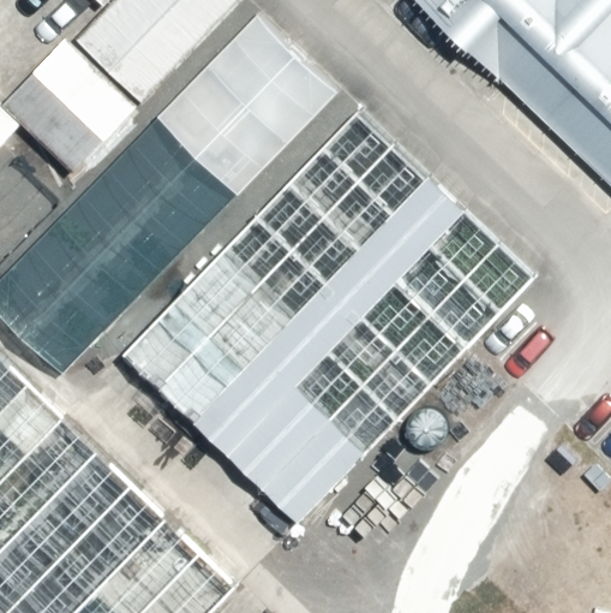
[(243,0),(91,0),(97,5),(0,106),(75,174),(243,0)]
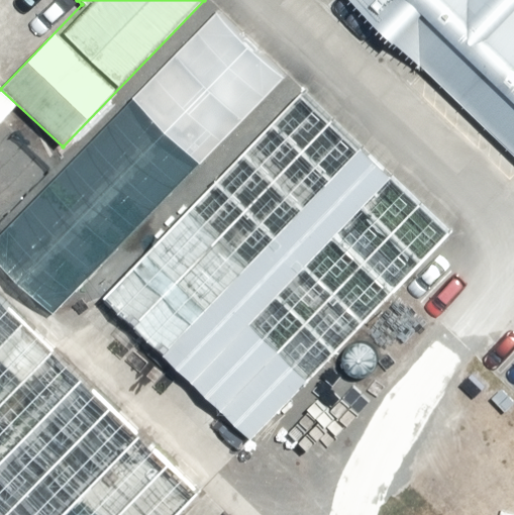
[(513,0),(344,0),(513,165),(513,0)]
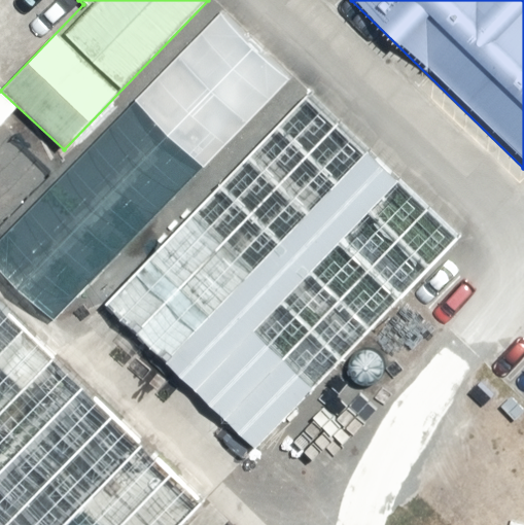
[(290,80),(221,11),(0,236),(0,269),(53,323),(290,80)]
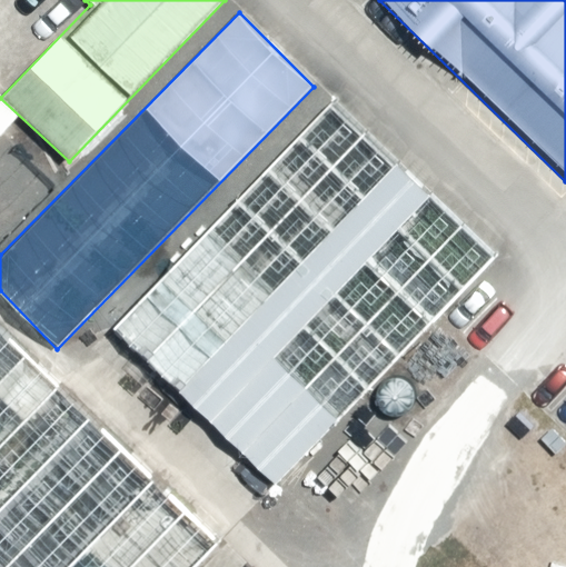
[(495,261),(327,101),(112,328),(278,488),(495,261)]
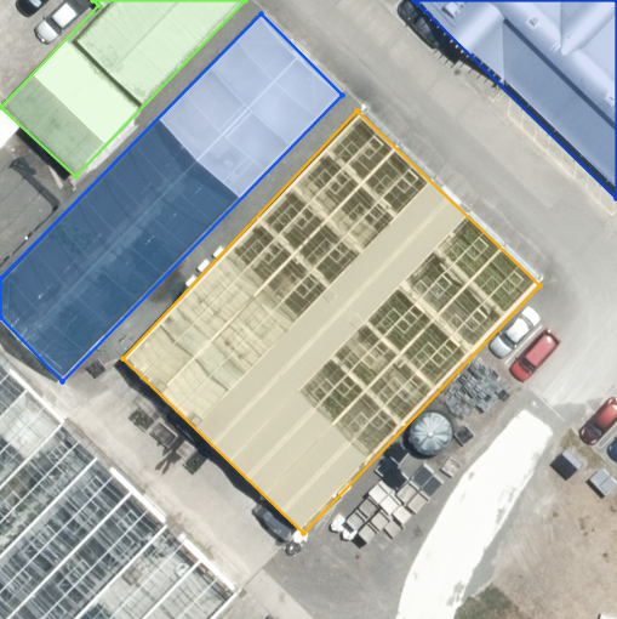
[(207,618),(240,586),(0,357),(0,618),(207,618)]
